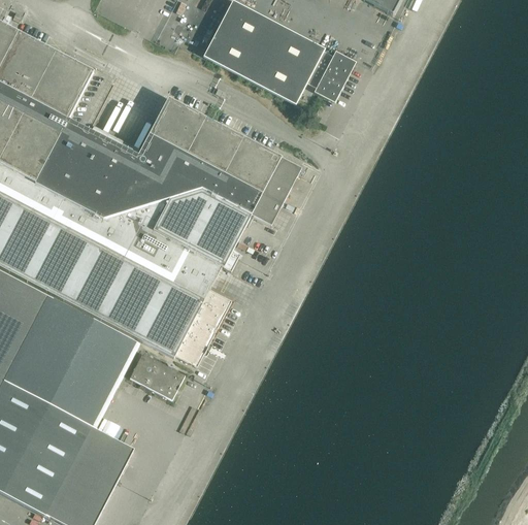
[(232,0),(203,56),(295,103),(306,81),(332,96),(350,63),(324,50),(324,48),(232,0)]
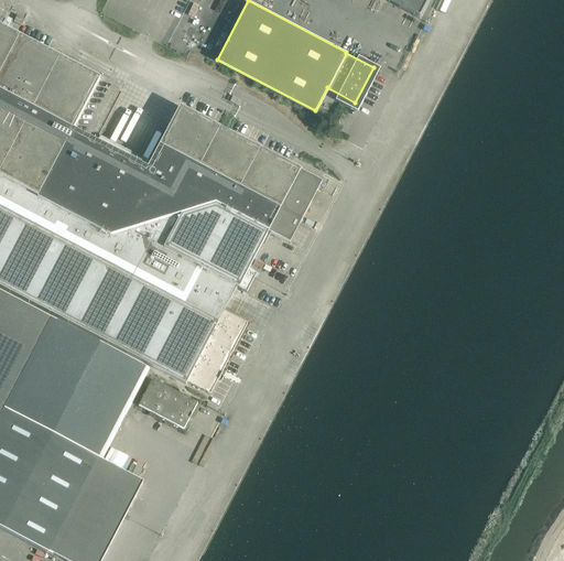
[(390,0),(419,14),(425,0),(390,0)]
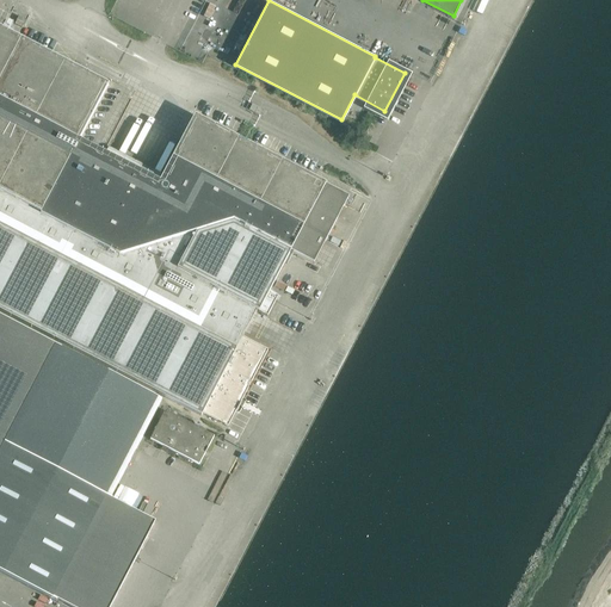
[(25,17),(19,13),(14,20),(22,24),(25,17)]
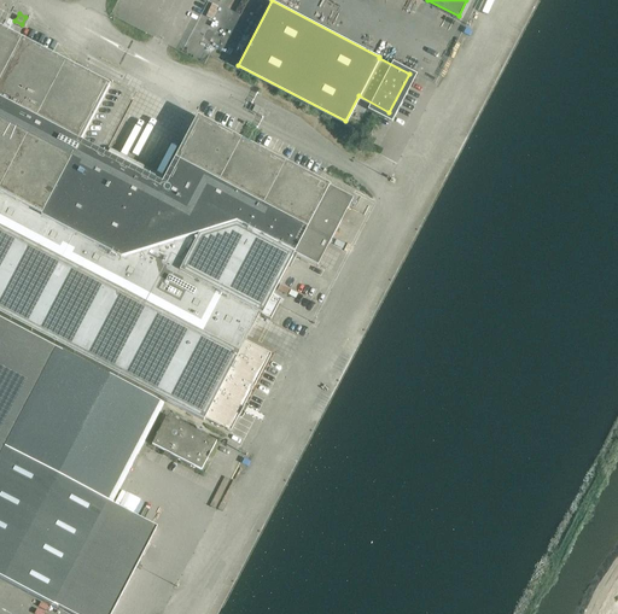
[(261,314),(274,290),(293,250),(318,263),(353,196),(197,113),(162,181),(81,139),(110,82),(0,24),(0,310),(204,417),(204,415),(245,338),(258,314),(261,314)]
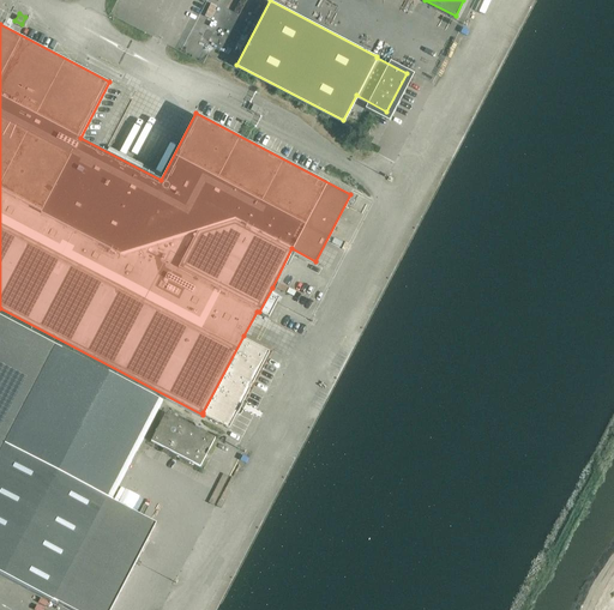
[(280,295),(272,288),(259,312),(269,315),(280,295)]
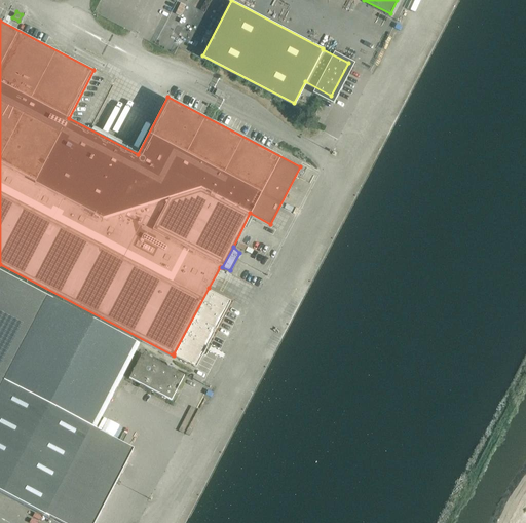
[(17,281),(5,303),(29,315),(40,293),(17,281)]
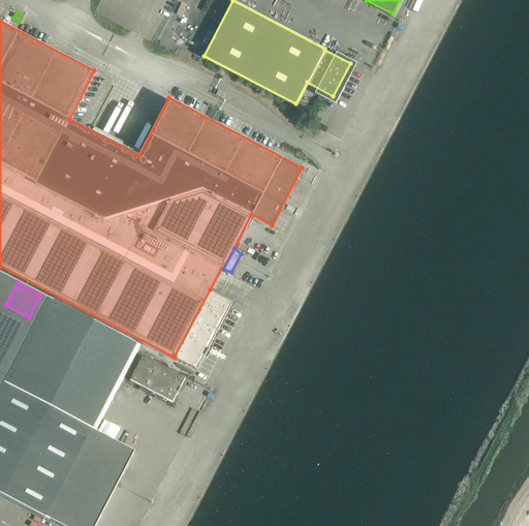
[(175,356),(196,367),(197,367),(231,301),(210,289),(175,356)]
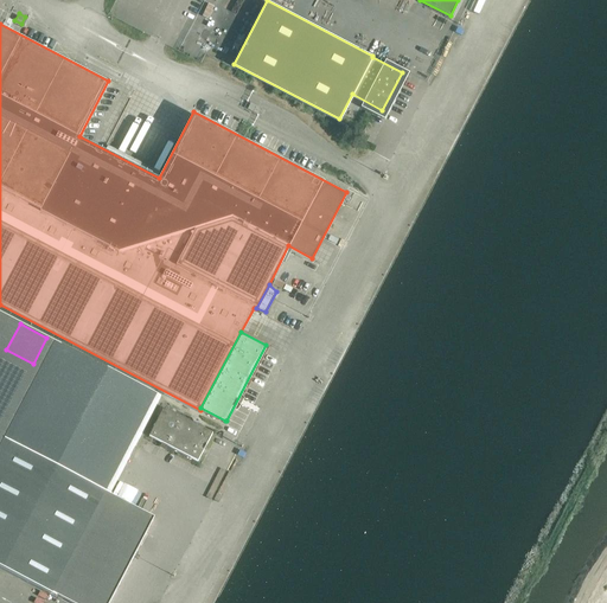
[(0,444),(0,564),(56,594),(160,395),(59,341),(56,339),(0,444)]
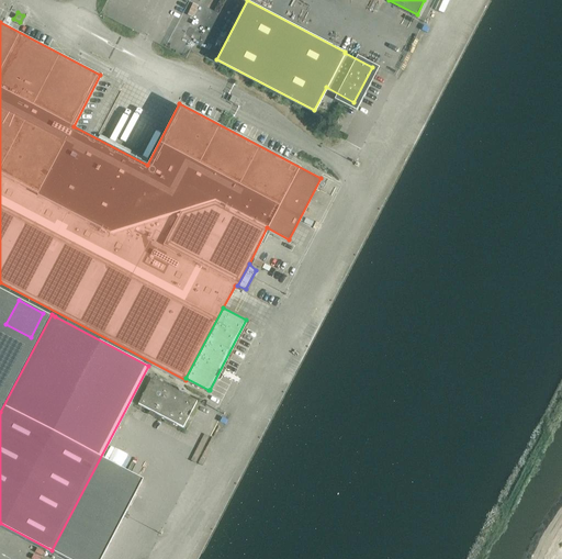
[(197,399),(152,376),(137,402),(183,425),(197,399)]
